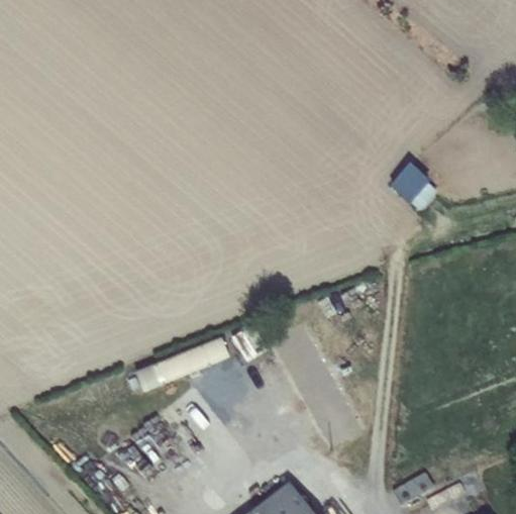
[(429,181),(410,162),(390,185),(410,203),(412,201),(428,183),(429,181)]
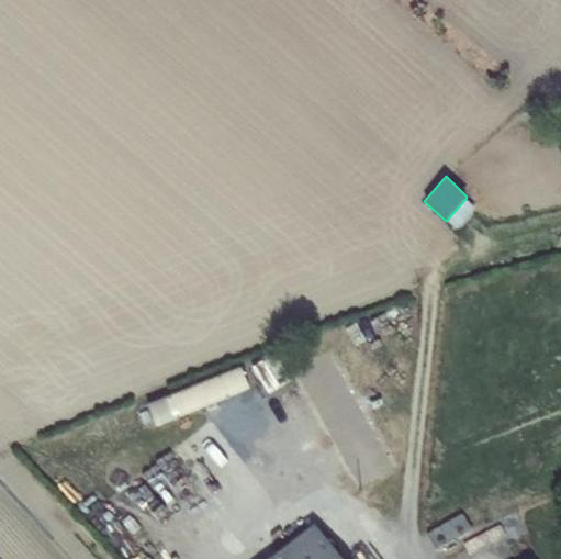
[(466,199),(448,219),(457,227),(475,207),(466,199)]
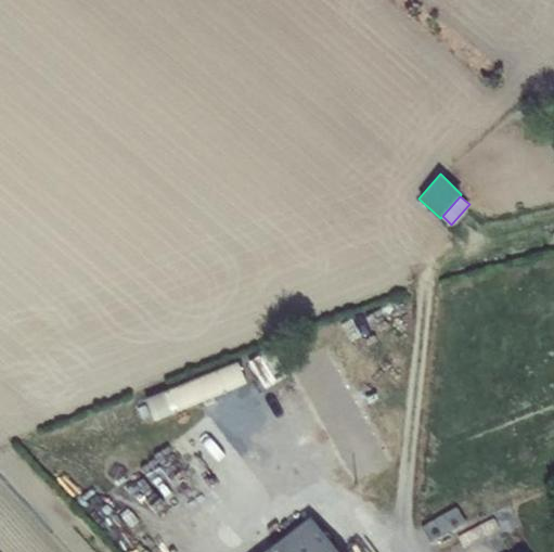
[(237,362),(145,399),(154,420),(245,382),(237,362)]
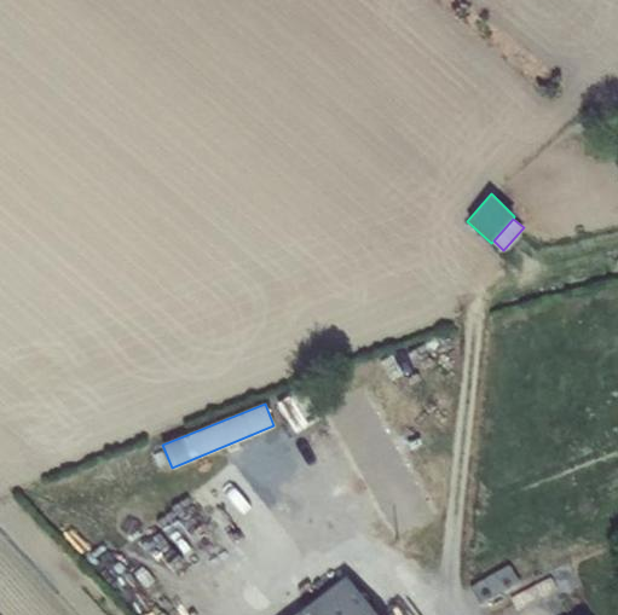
[(509,564),(469,586),(480,604),(519,582),(509,564)]
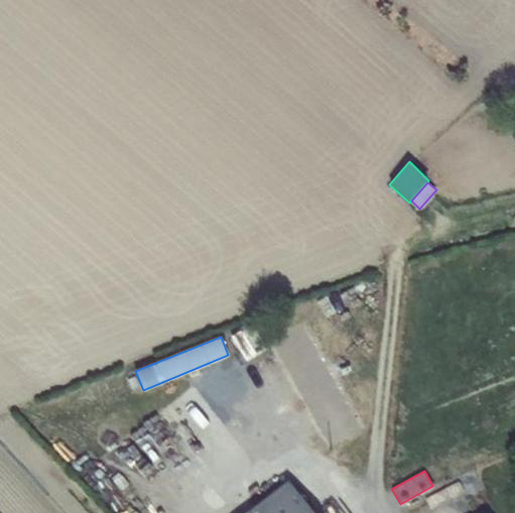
[(310,512),(288,483),(248,512),(310,512)]
